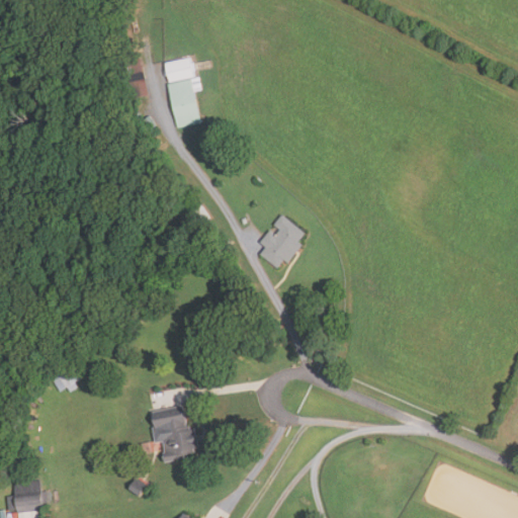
[(170,82),(166,63),(191,57),(195,77),(170,82)]
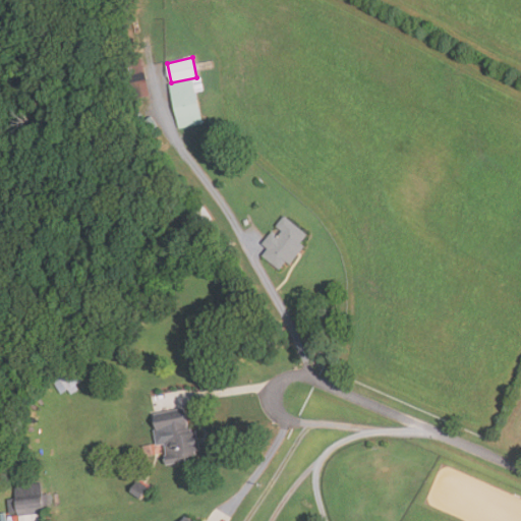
[(134,100),(127,62),(142,59),(150,97),(134,100)]
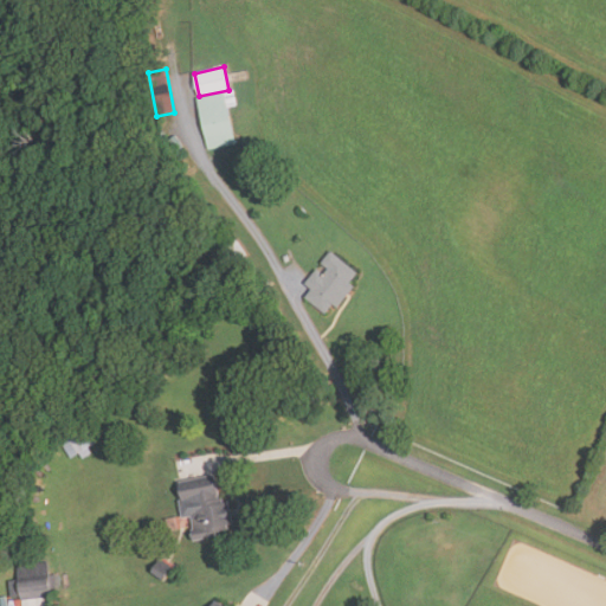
[(210,149),(198,98),(233,90),(237,104),(229,107),(236,143),(210,149)]
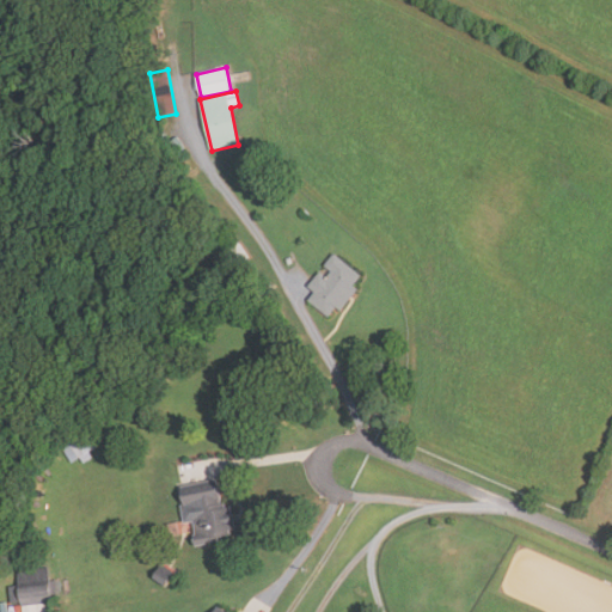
[(178,153),(170,141),(177,136),(185,148),(178,153)]
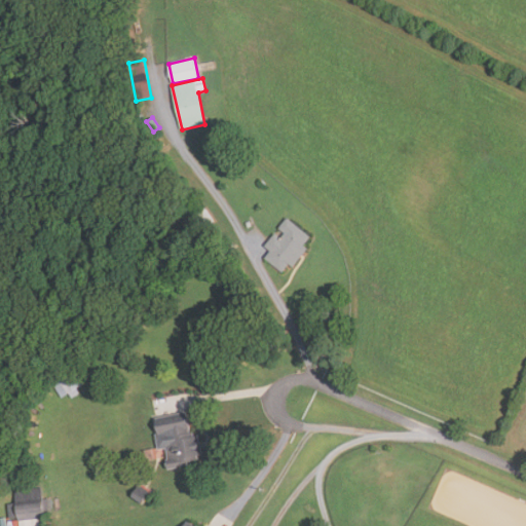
[(207,227),(198,214),(205,209),(215,222),(207,227)]
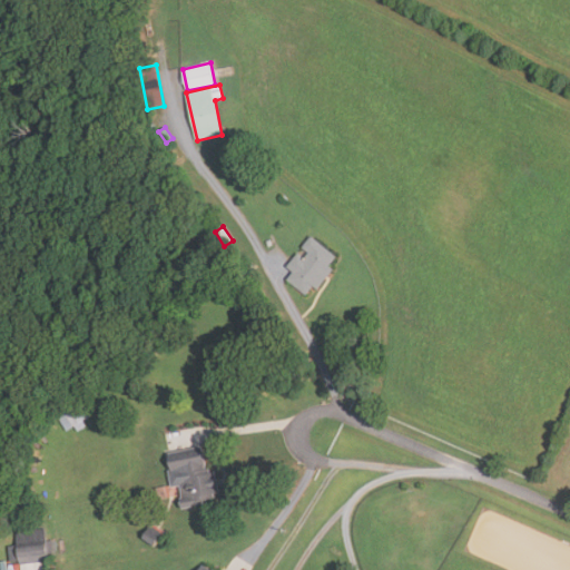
[(305,294),(287,279),(293,272),(287,266),(297,253),(304,258),(308,253),(302,247),(312,236),(336,256),(330,265),(334,269),(317,290),(313,285),(305,294)]
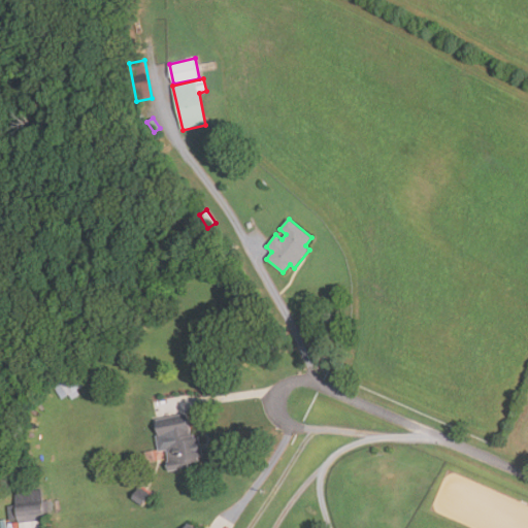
[(76,372),(85,385),(76,390),(79,395),(71,400),(69,395),(62,400),(54,387),(76,372)]
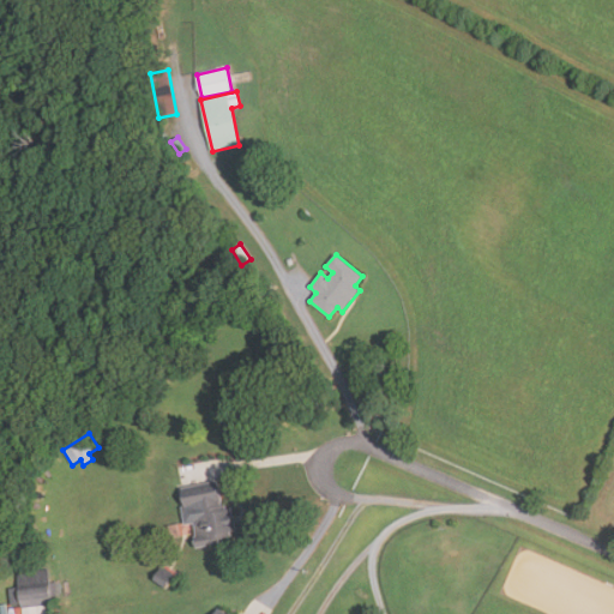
[(196,549),(193,537),(197,537),(193,524),(186,525),(181,507),(185,506),(181,489),(220,481),(224,501),(222,501),(222,505),(227,504),(228,509),(232,507),(236,530),(230,531),(232,536),(223,537),(224,543),(196,549)]
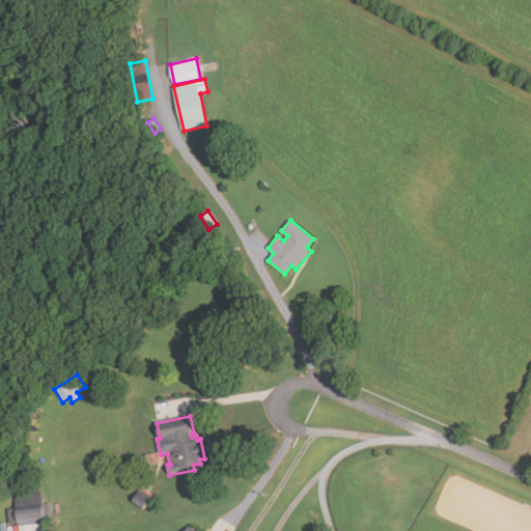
[(152,496),(143,510),(132,503),(141,488),(152,496)]
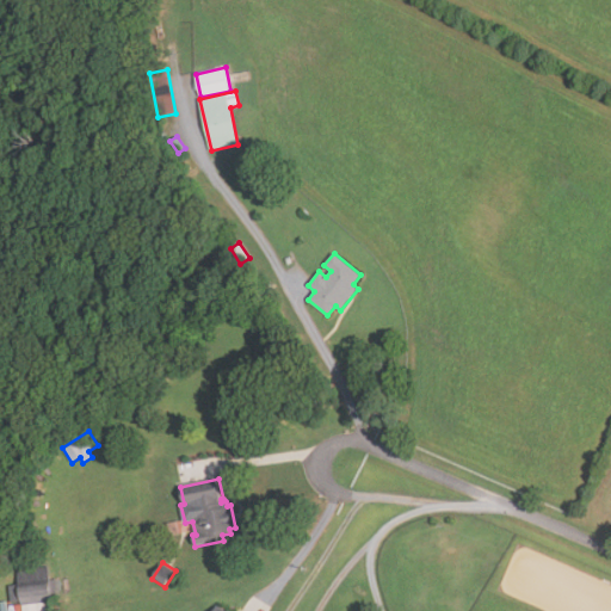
[(53,610),(23,610),(22,600),(11,602),(8,585),(19,584),(18,569),(49,566),(50,578),(57,578),(59,597),(51,597),(53,610)]
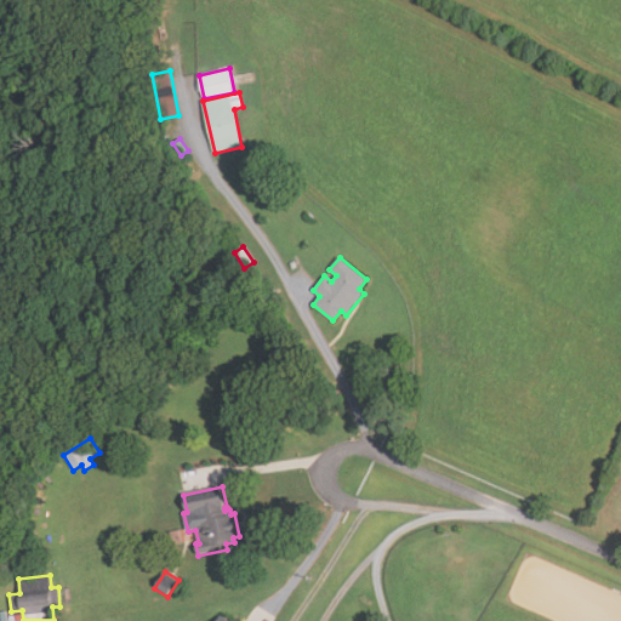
All buildings are outlined.
